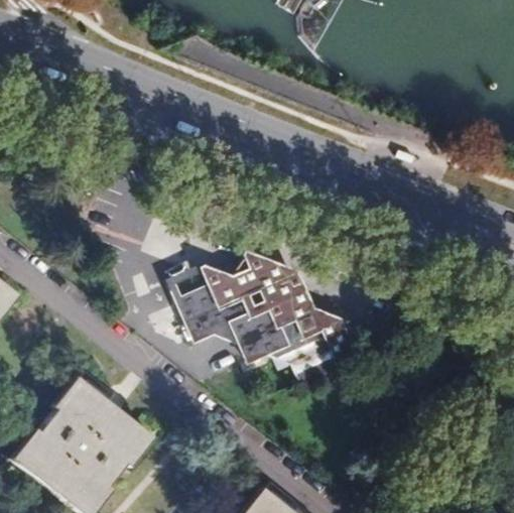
[(0,279),(0,302),(11,288),(0,279)]
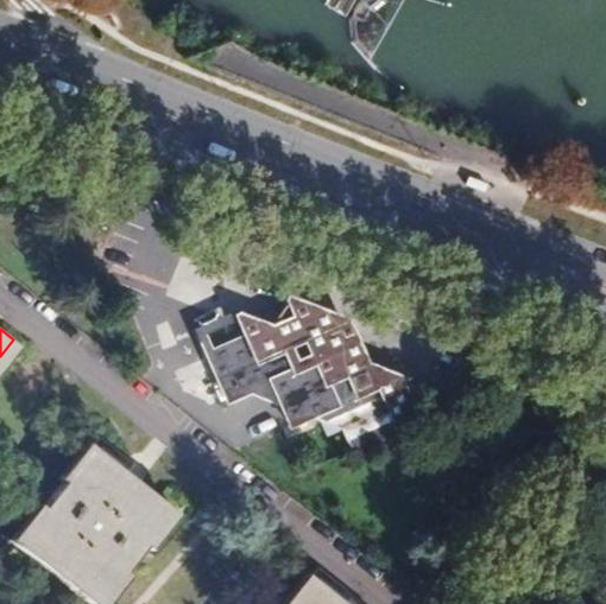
[(208,357),(218,380),(264,357),(254,336),(208,357)]
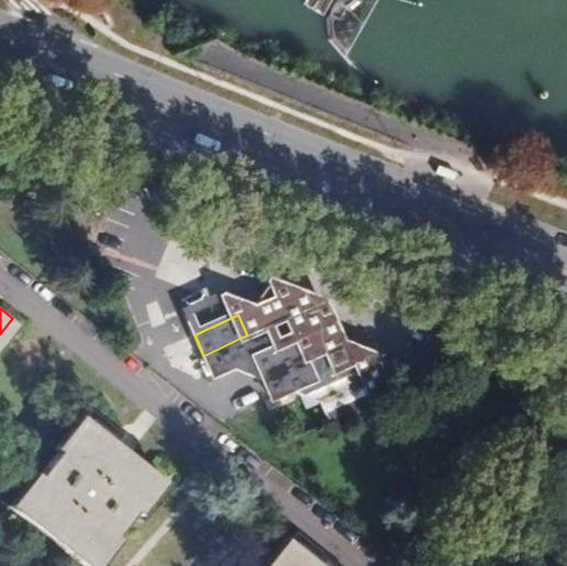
[(247,335),(204,356),(215,378),(258,357),(278,399),(318,380),(337,420),(378,401),(359,360),(338,370),(328,349),(307,359),(301,347),(298,338),(278,347),(267,326),(247,335)]
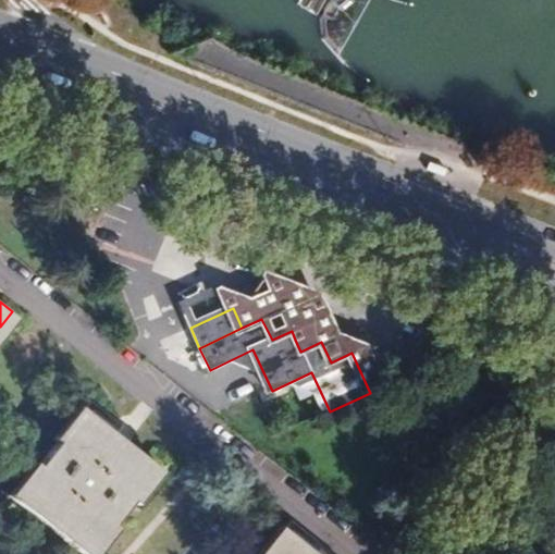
[(84,405),(15,495),(90,553),(161,464),(84,405)]
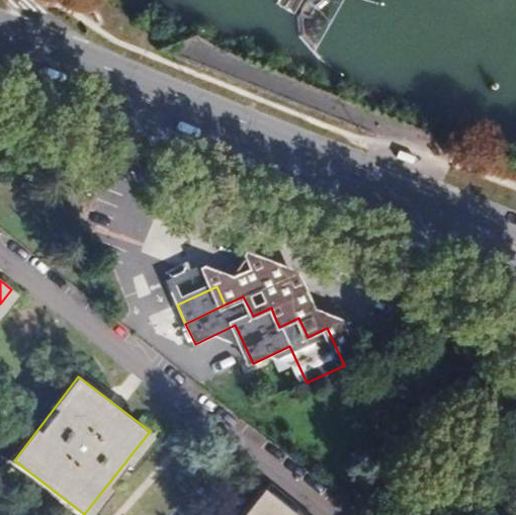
[(302,514),(265,487),(243,514),(302,514)]
